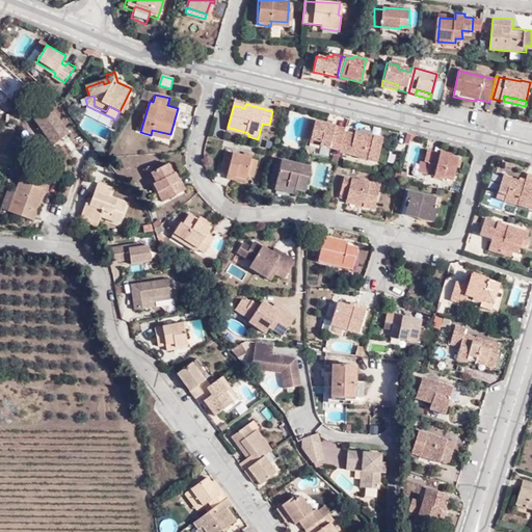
[(33,120),(38,127),(51,143),(52,144),(68,132),(49,107),(33,120)]
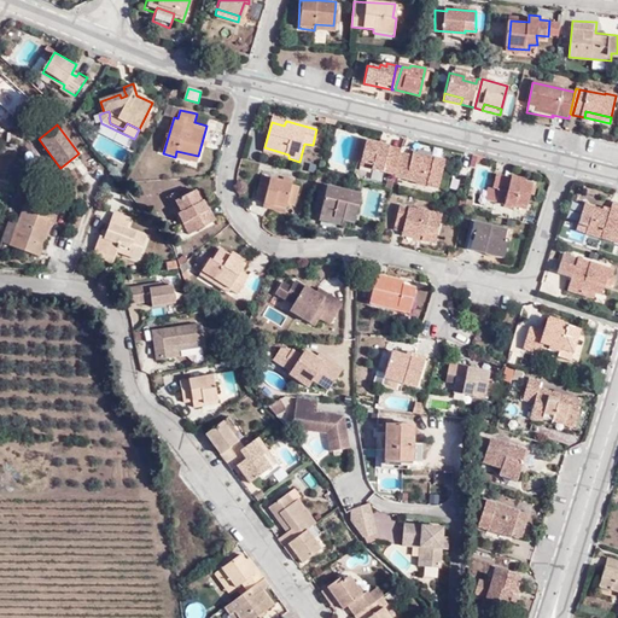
[(360,163),(366,141),(359,140),(353,161),(360,163)]
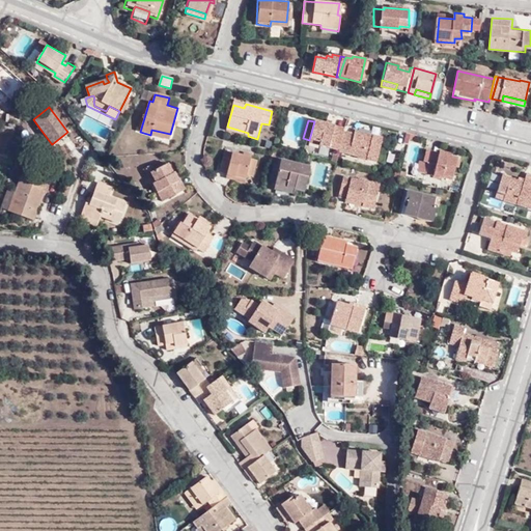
[(339,151),(343,132),(334,130),(334,127),(314,121),(309,140),(319,143),(318,146),(339,151)]
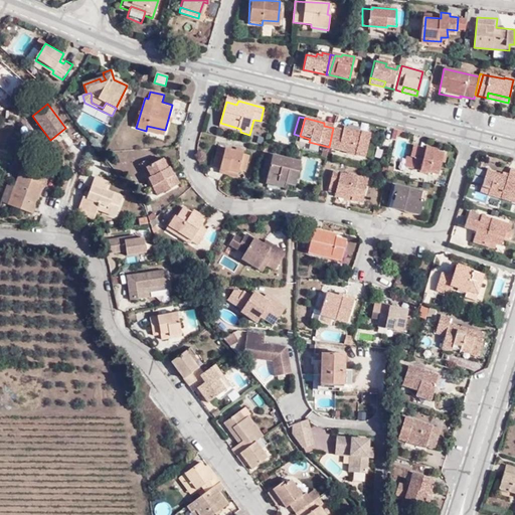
[(49,139),(37,123),(35,125),(46,140),(49,139)]
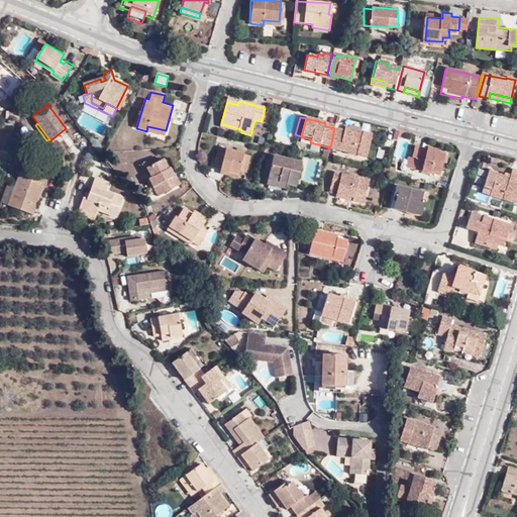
[(220,126),(241,132),(241,129),(221,123),(220,126)]
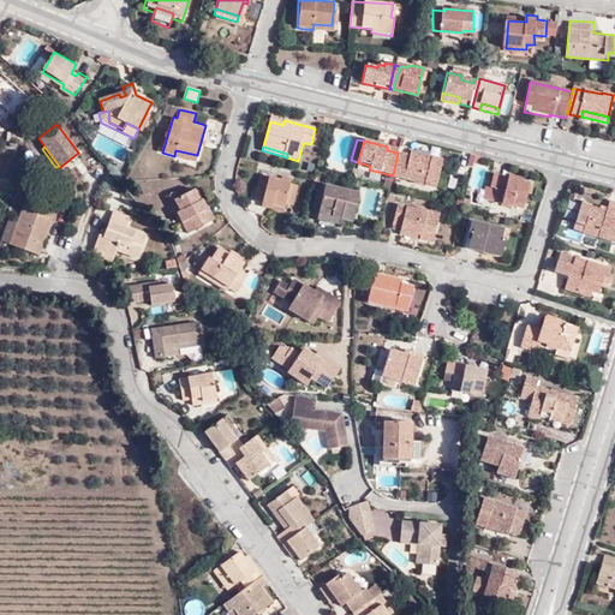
[(175,150),(174,156),(195,162),(197,155),(175,150)]
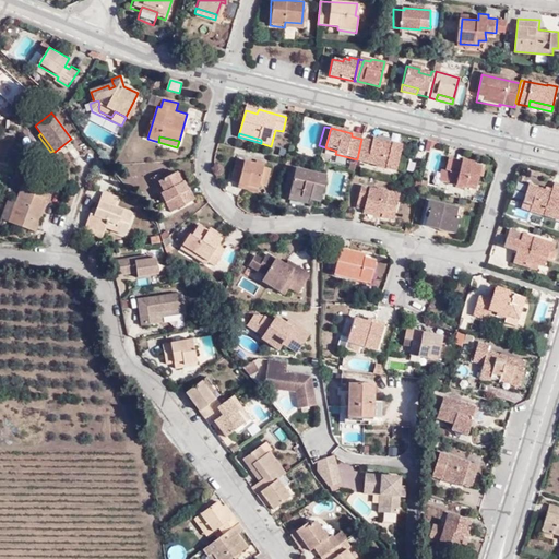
[(361,162),(367,140),(361,139),(357,159),(356,161),(361,162)]
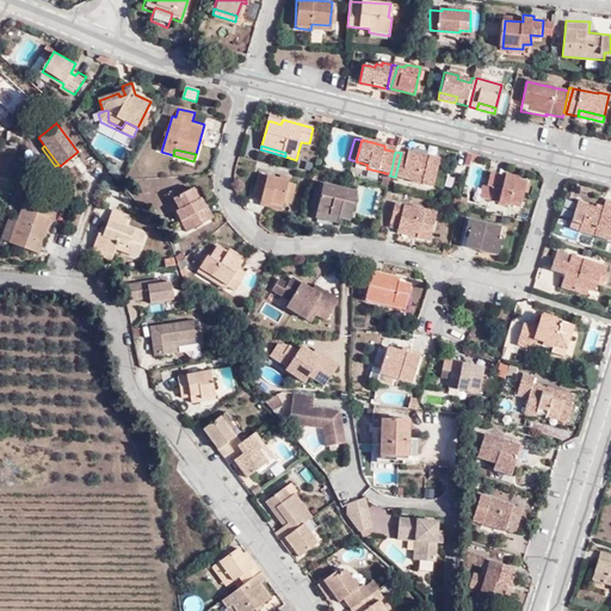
[(471,155),(461,152),(458,165),(468,168),(470,160),(471,155)]
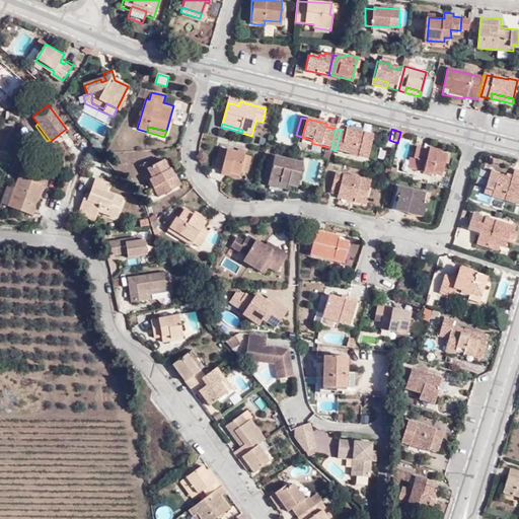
[(361,135),(341,130),(336,150),(350,153),(349,156),(369,161),(375,135),(363,132),(361,135)]
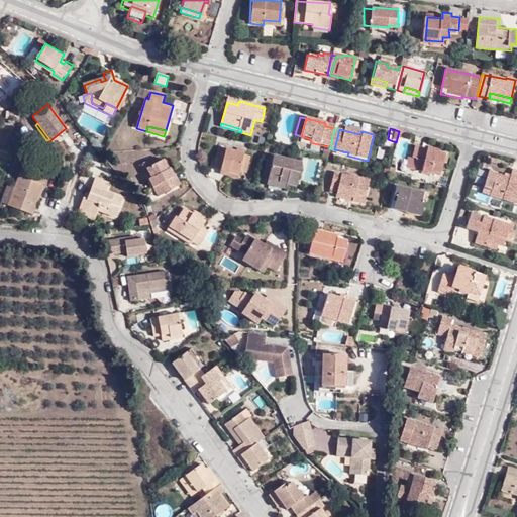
[(417,158),(413,169),(431,174),(432,171),(441,174),(446,153),(416,146),(413,158),(417,158)]
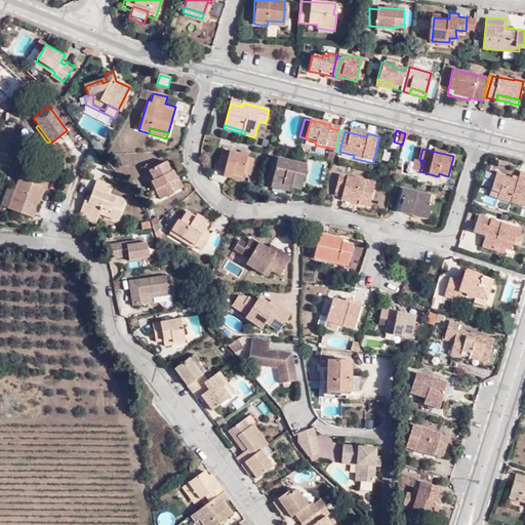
[(234,172),(244,175),(244,173),(248,158),(248,156),(223,150),(217,170),(225,171),(225,173),(234,175),(234,172)]
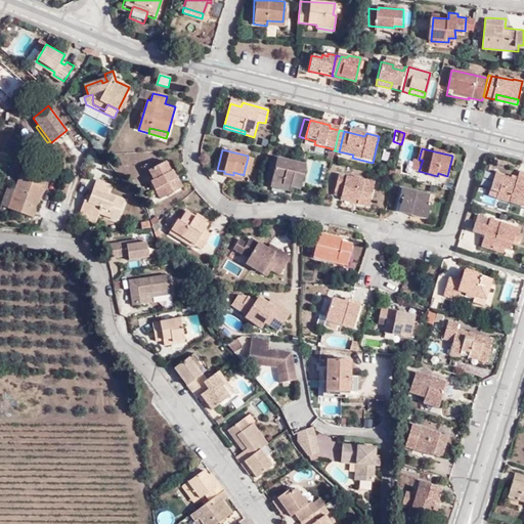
[(248,158),(244,173),(252,174),(256,160),(248,158)]
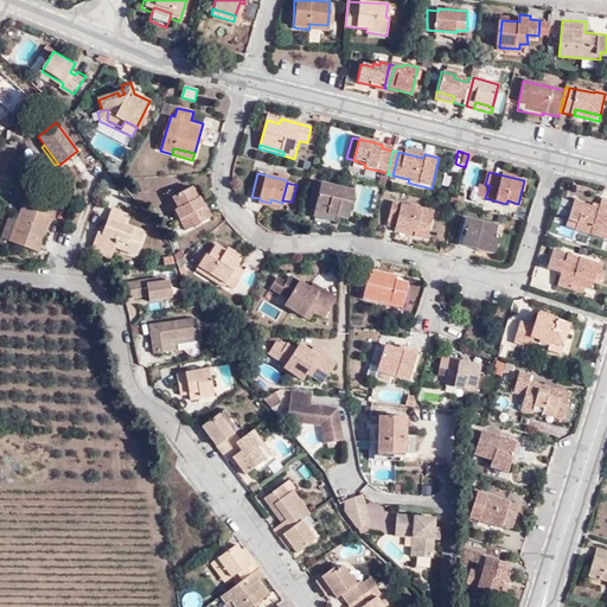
[(313,212),(337,217),(347,221),(356,191),(320,183),(313,212)]
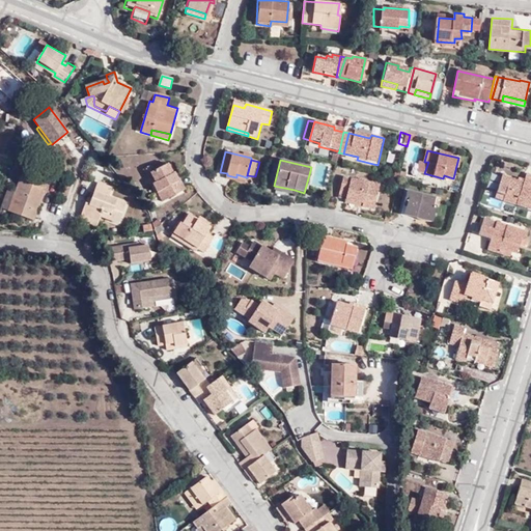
[(416,171),(424,173),(428,162),(424,162),(423,164),(419,162),(416,171)]
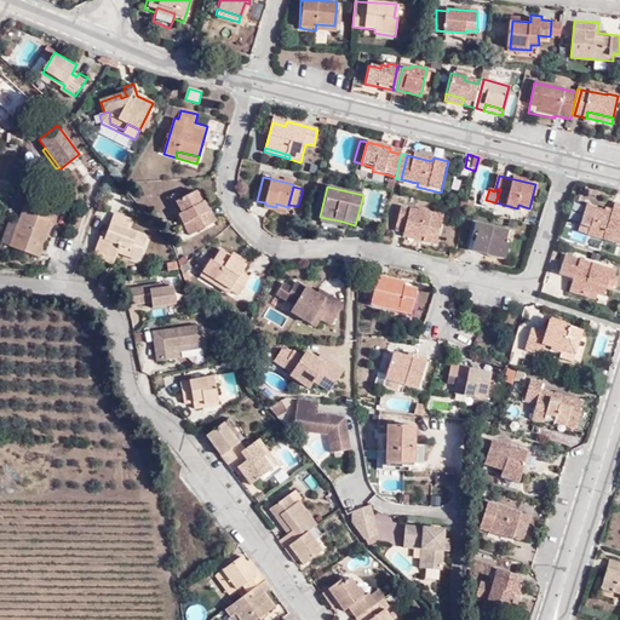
[(171,207),(181,201),(176,193),(166,199),(171,207)]
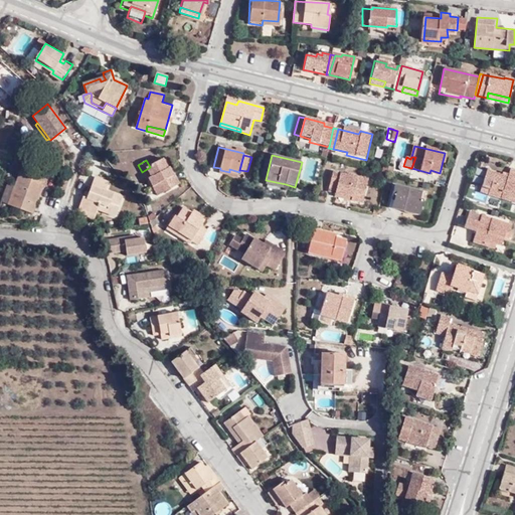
[(172,177),(175,175),(170,166),(167,168),(162,160),(150,167),(142,172),(147,181),(148,180),(158,196),(177,185),(172,177)]
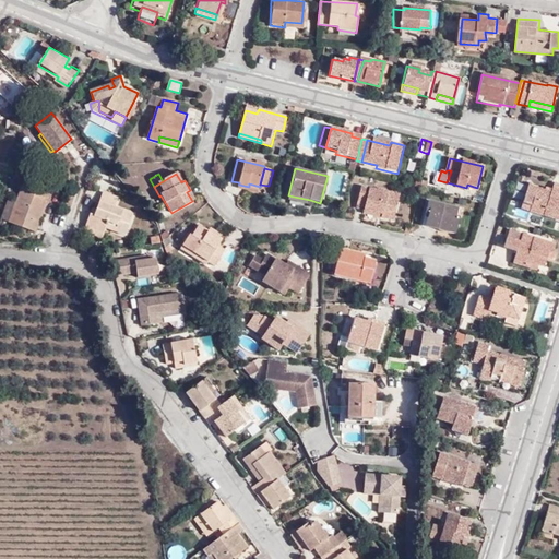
[(39,218),(42,219),(52,190),(36,183),(35,187),(25,183),(19,200),(11,221),(34,230),(39,218)]
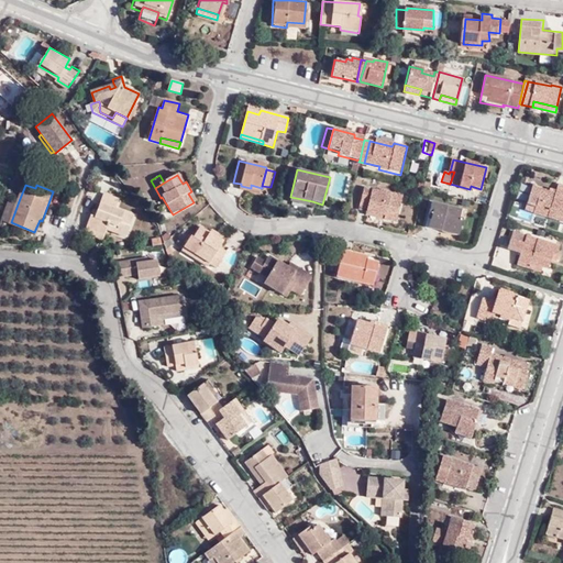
[(261,195),(262,188),(251,185),(251,188),(241,186),(241,189),(261,195)]
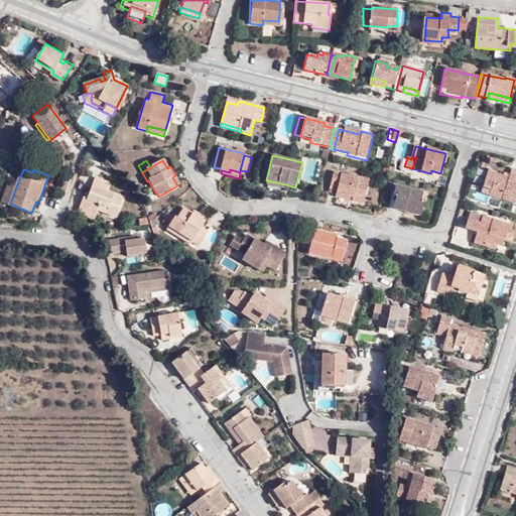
[(490,189),(488,195),(515,203),(515,170),(511,169),(508,177),(488,170),(482,186),(490,189)]
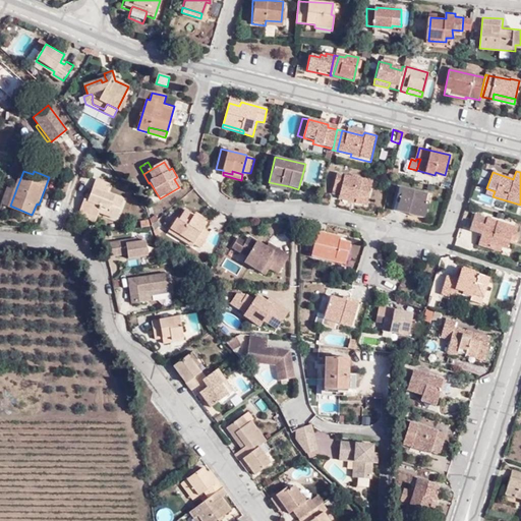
[(355,198),(355,203),(366,206),(372,180),(354,177),(354,178),(336,173),(331,192),(339,194),(355,198)]
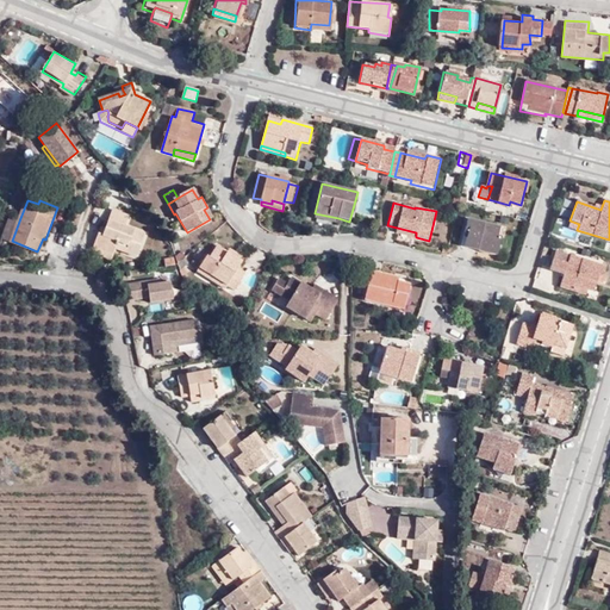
[(113,211),(106,230),(104,236),(99,235),(94,249),(113,257),(117,250),(138,260),(147,236),(126,228),(130,218),(113,211)]
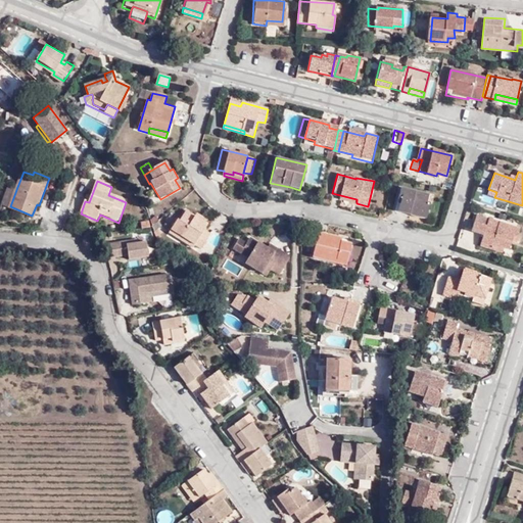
[(288,192),(290,187),(270,183),(269,187),(288,192)]
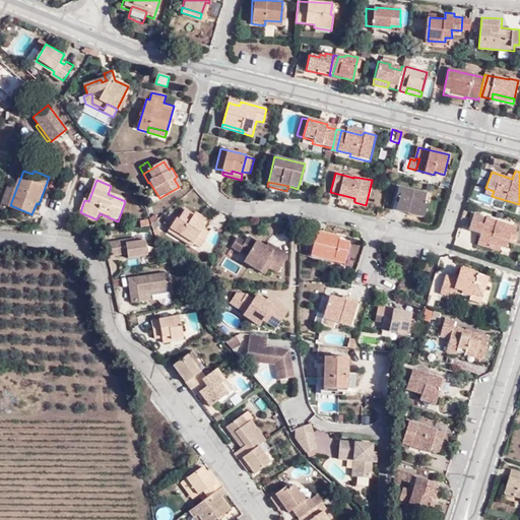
[(10,205),(17,186),(10,184),(3,202),(10,205)]
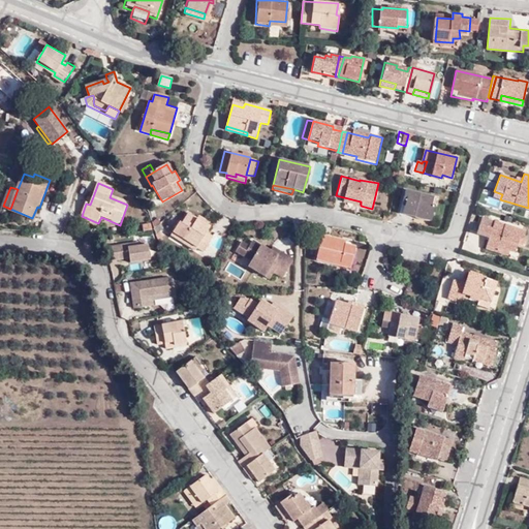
[(404,215),(417,218),(418,216),(433,218),(436,203),(433,203),(433,196),(405,190),(402,206),(405,207),(404,215)]
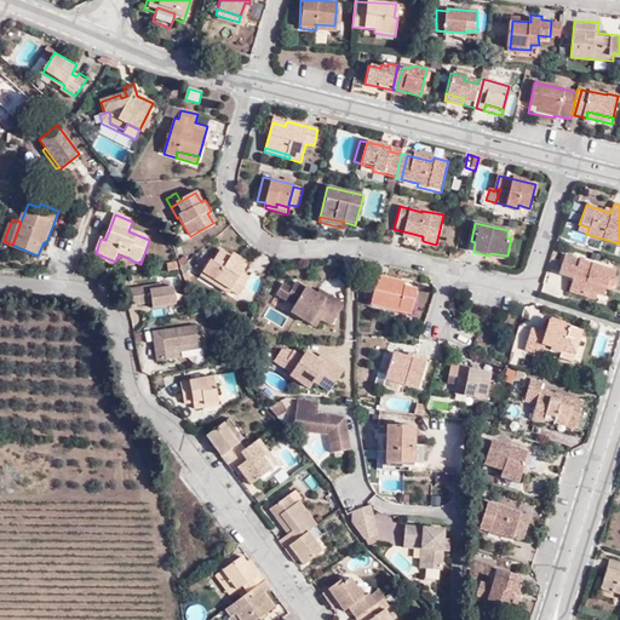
[(402,236),(423,241),(423,236),(403,231),(402,236)]
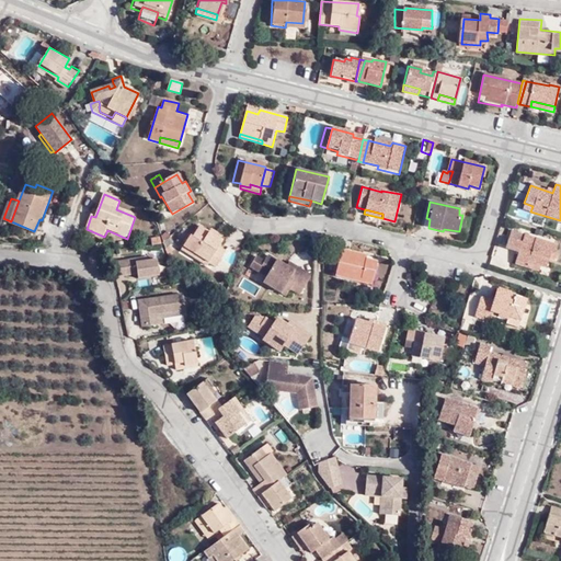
[(222,241),(208,231),(199,226),(192,238),(190,236),(182,247),(214,267),(225,251),(218,247),(222,241)]
